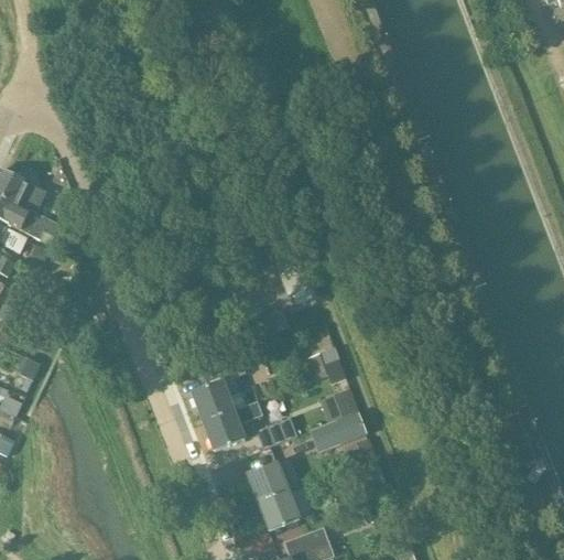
[(1,168),(0,170),(0,190),(38,210),(46,192),(29,183),(30,182),(1,168)]
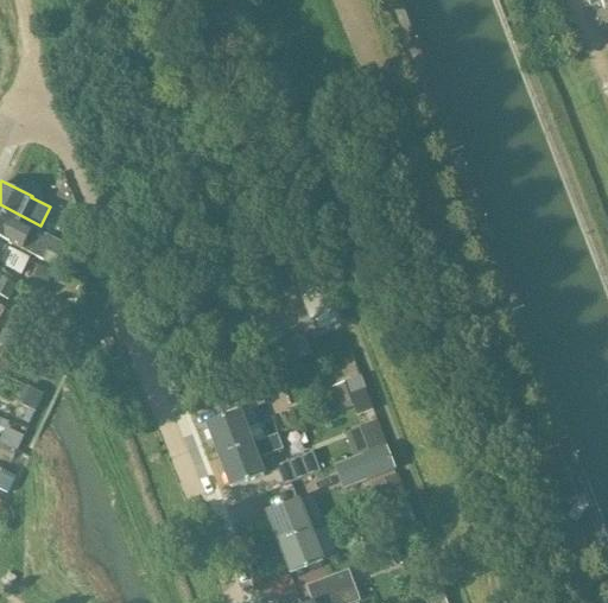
[(0,204),(0,232),(12,239),(44,254),(48,246),(62,253),(67,241),(39,229),(40,226),(0,204)]
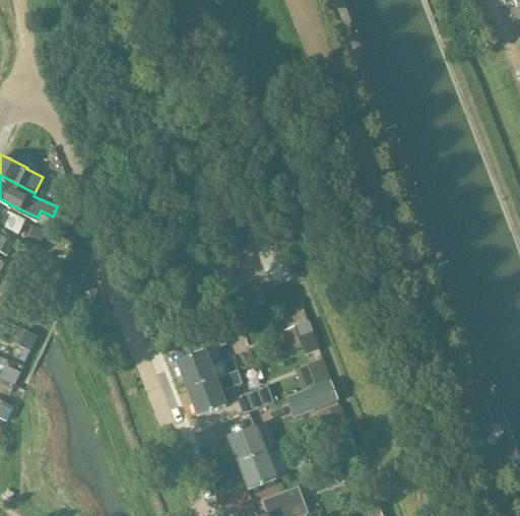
[(60,206),(71,211),(74,204),(64,199),(60,206)]
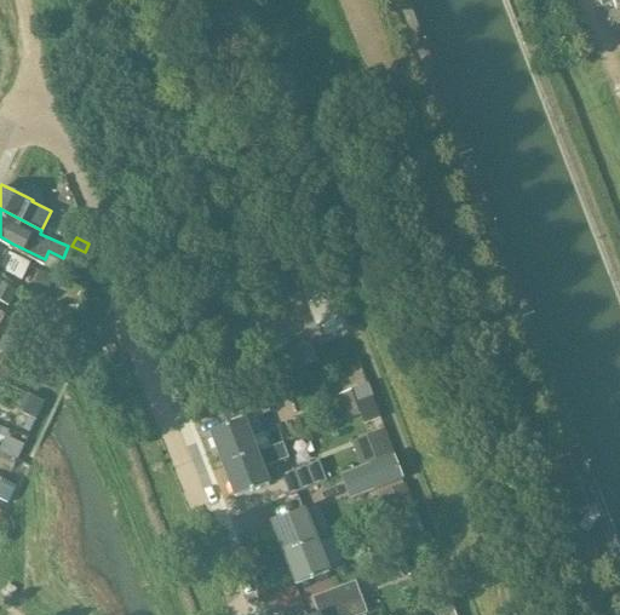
[(0,242),(0,264),(9,268),(9,269),(22,276),(30,260),(6,248),(6,247),(0,242)]
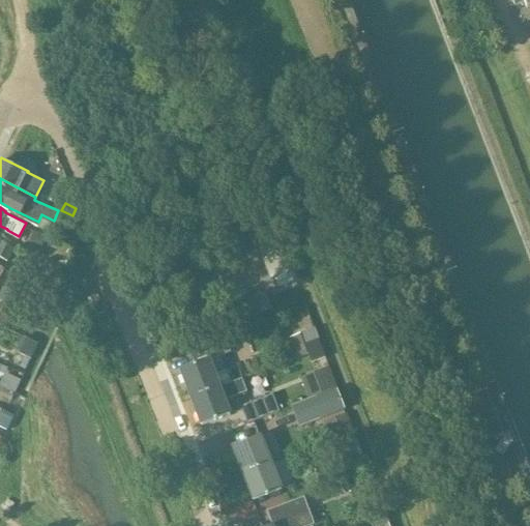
[(270,276),(272,275),(276,286),(298,276),(294,266),(290,268),(267,210),(246,218),(270,276)]
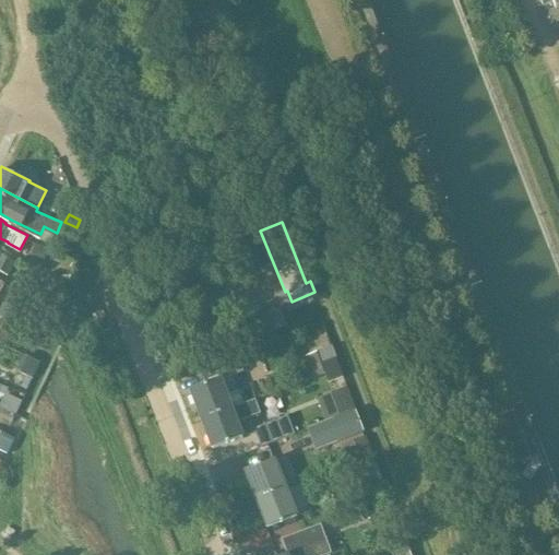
[(0,269),(8,273),(14,260),(0,252),(0,251),(0,250),(0,269)]
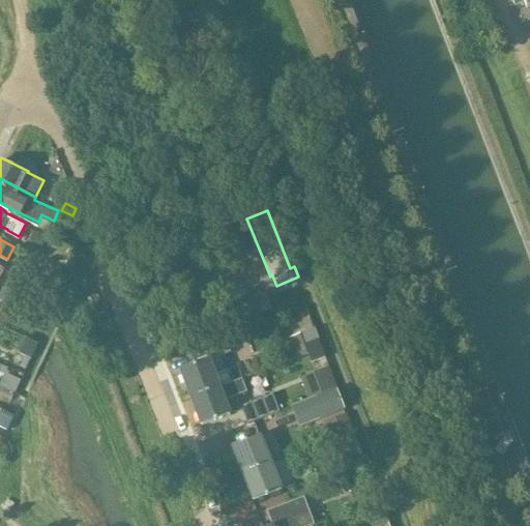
[(245,316),(271,307),(266,289),(239,298),(245,316)]
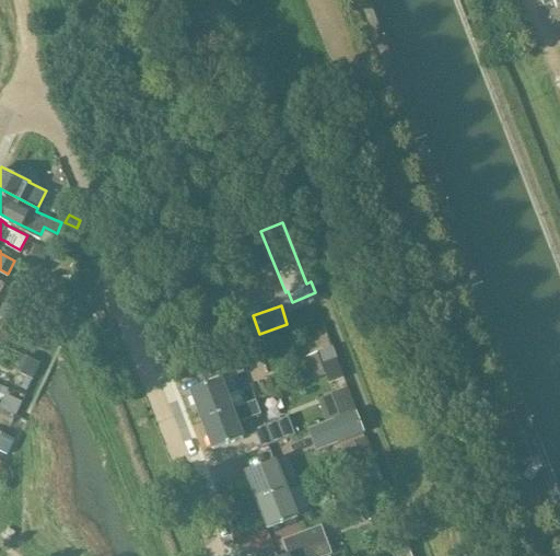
[(337,356),(322,361),(326,372),(341,367),(337,356)]
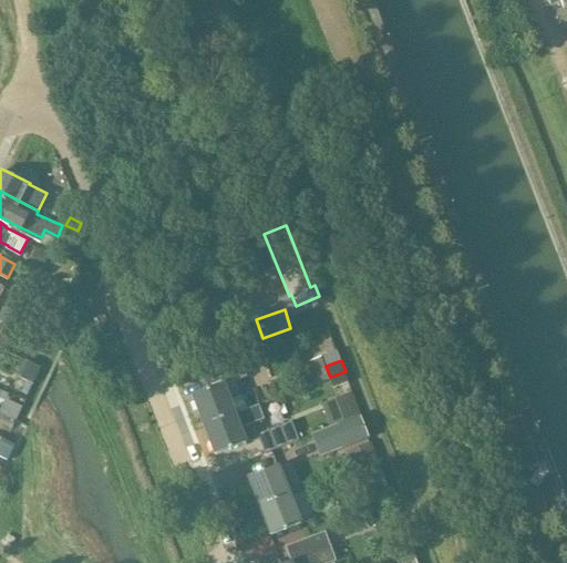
[(333,386),(349,380),(346,371),(330,377),(333,386)]
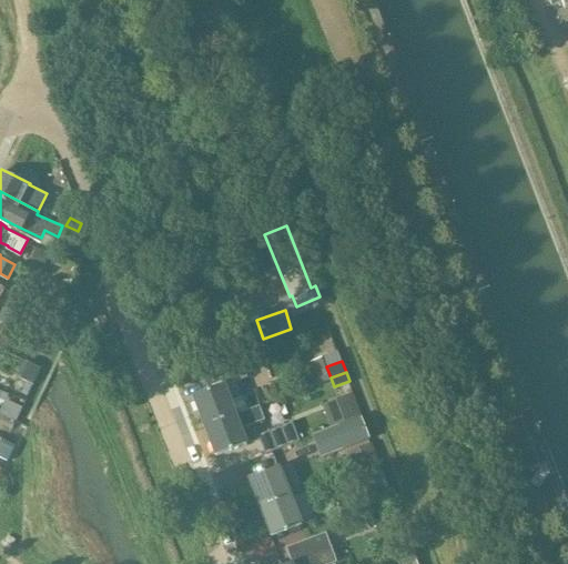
[(194,398),(205,426),(260,405),(259,403),(235,413),(224,385),(194,398)]
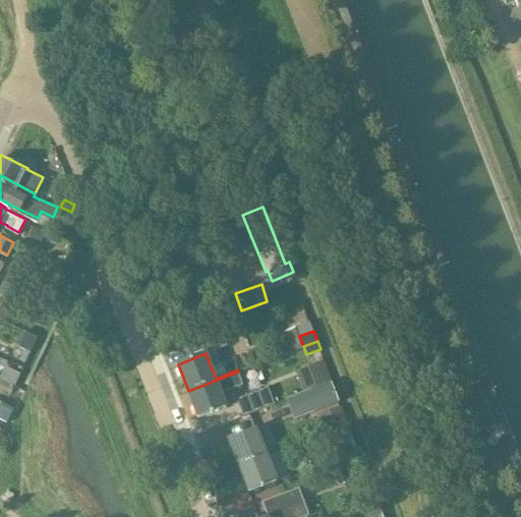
[(0,375),(14,381),(18,367),(0,360),(0,375)]
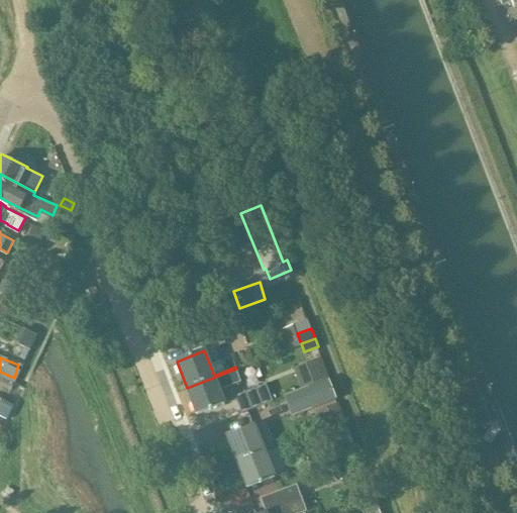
[(219,389),(240,380),(236,369),(187,388),(196,414),(224,403),(219,389)]
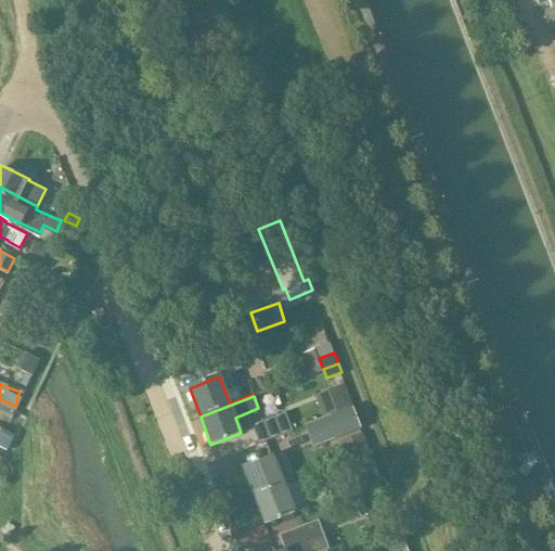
[(361,426),(352,405),(305,423),(312,445),(361,426)]
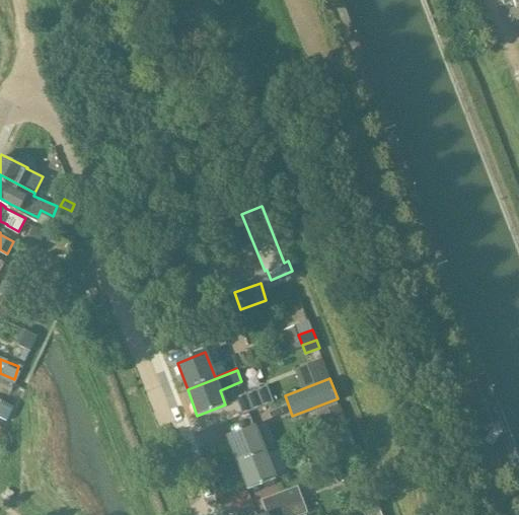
[(241,413),(273,400),(266,384),(235,395),(241,413)]
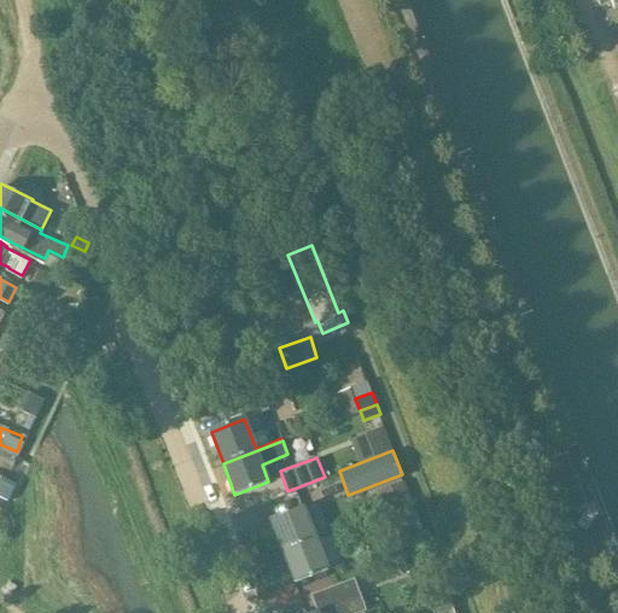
[(0,482),(0,494),(7,498),(16,482),(3,476),(0,482)]
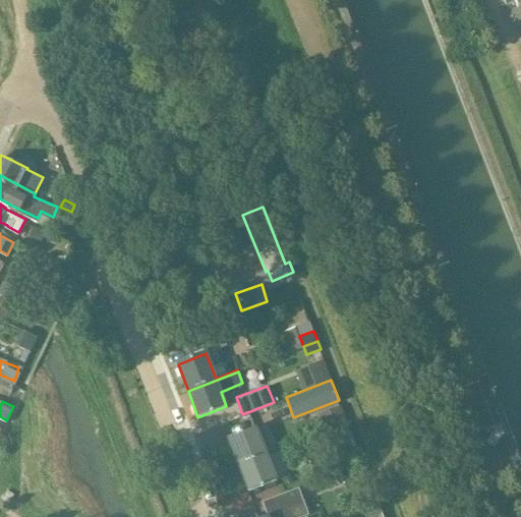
[(325,428),(347,420),(341,404),(320,412),(325,428)]
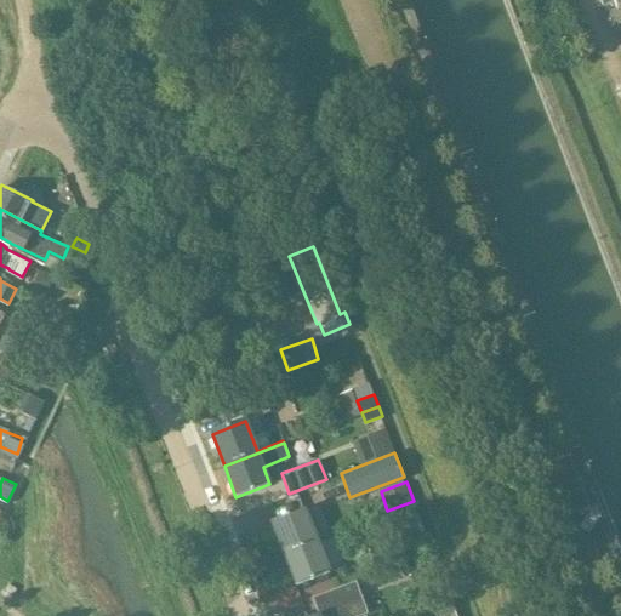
[(591,505),(584,486),(565,492),(573,511),(591,505)]
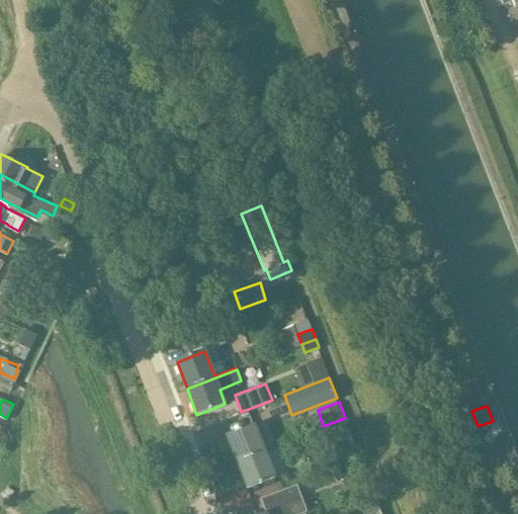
[(336,447),(353,441),(347,423),(330,429),(336,447)]
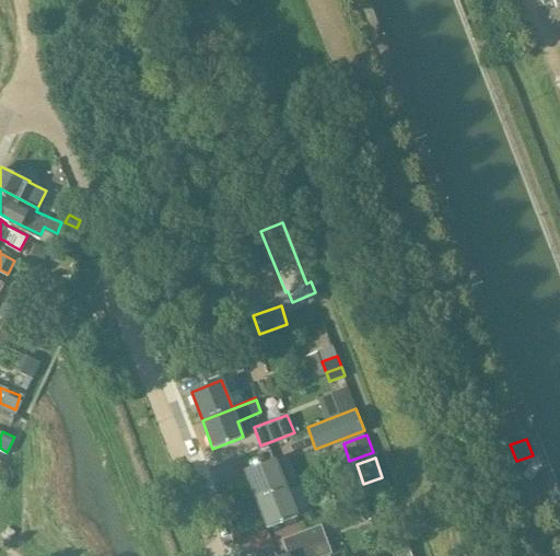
[(245,471),(256,499),(287,487),(276,459),(245,471)]
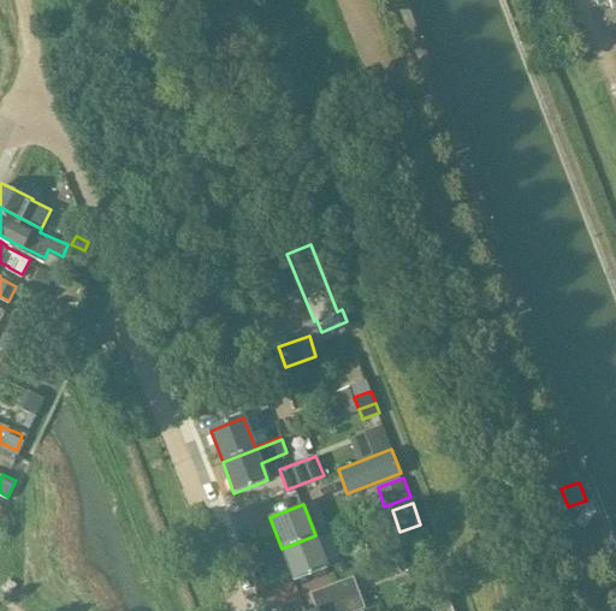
[(294,580),(327,568),(326,563),(339,558),(329,531),(315,535),(282,549),(294,580)]
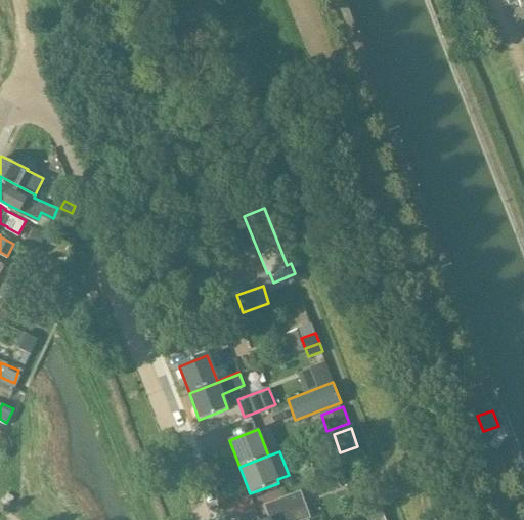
[(255,507),(259,516),(268,512),(265,505),(289,495),(285,484),(251,497),(248,491),(227,500),(233,516),(255,507)]
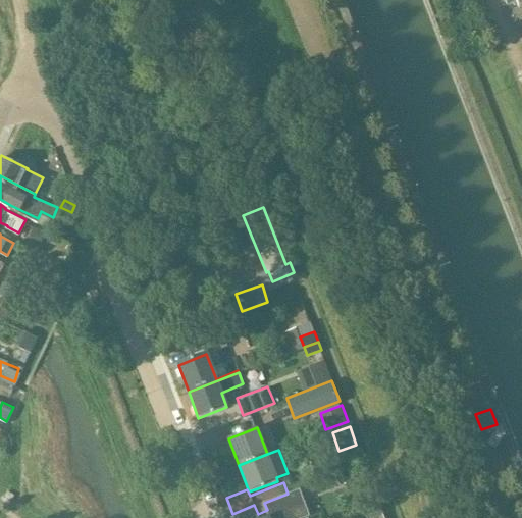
[(288,494),(264,503),(267,510),(290,501),(288,494)]
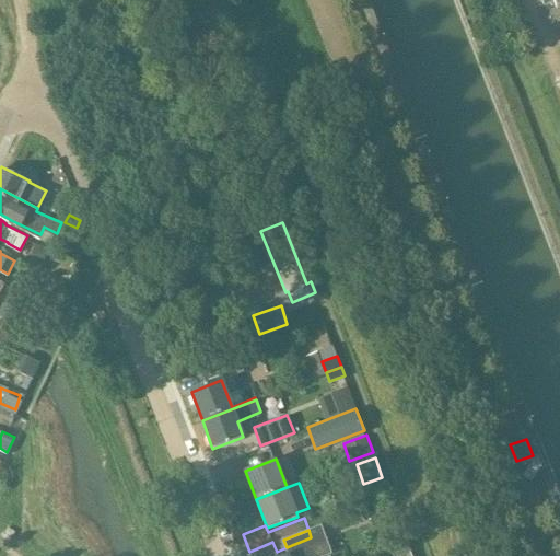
[(404,530),(388,535),(393,546),(408,541),(404,530)]
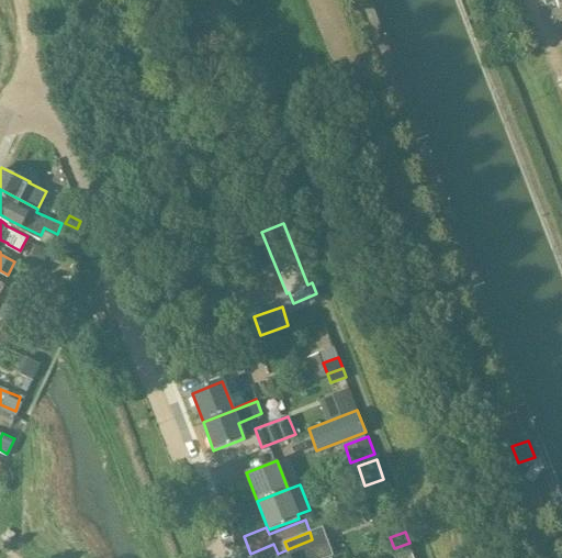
[(397,557),(413,551),(409,543),(394,548),(397,557)]
